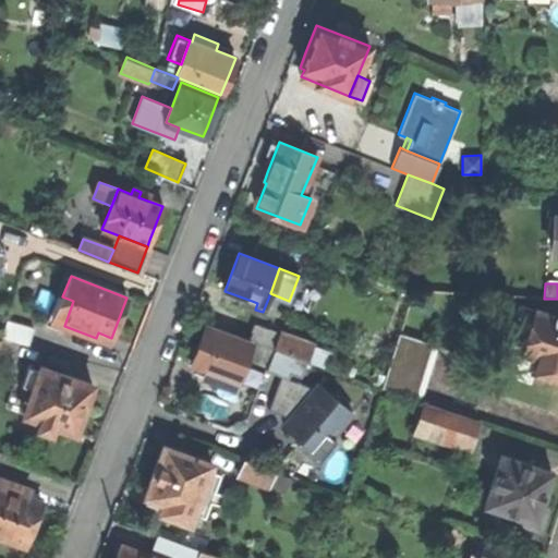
[(53,322),(64,326),(73,301),(62,296),(53,322)]
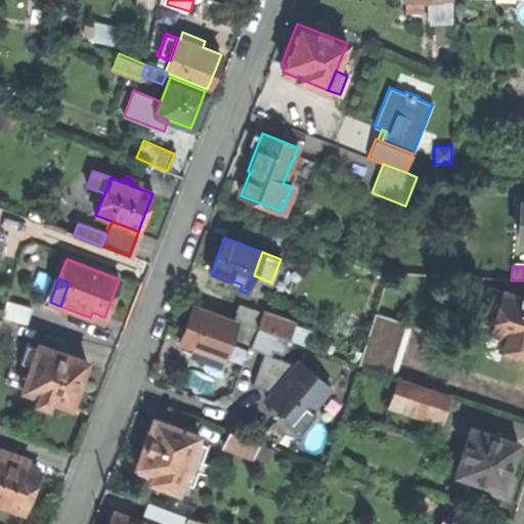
[(486,288),(474,324),(490,330),(501,292),(486,288)]
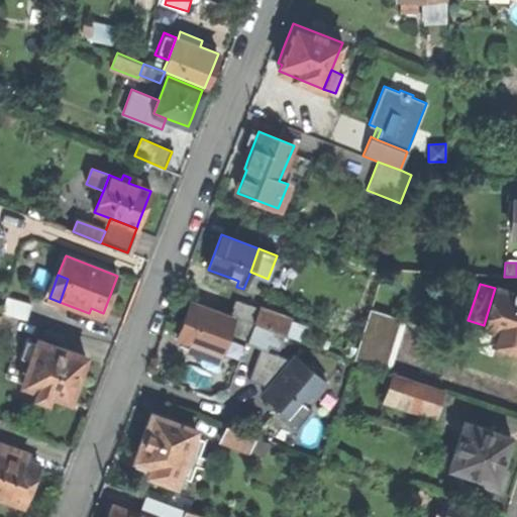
[(516,295),(495,288),(484,325),(468,320),(460,342),(489,352),(491,347),(516,355),(516,295)]
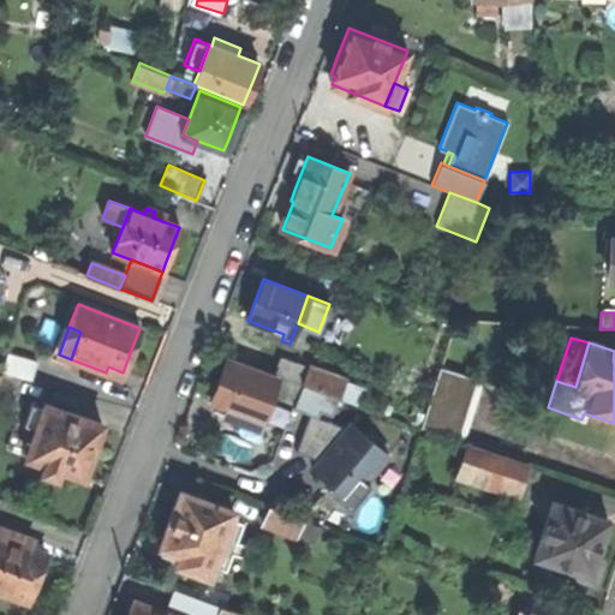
[(36,360),(7,352),(3,371),(31,380),(36,360)]
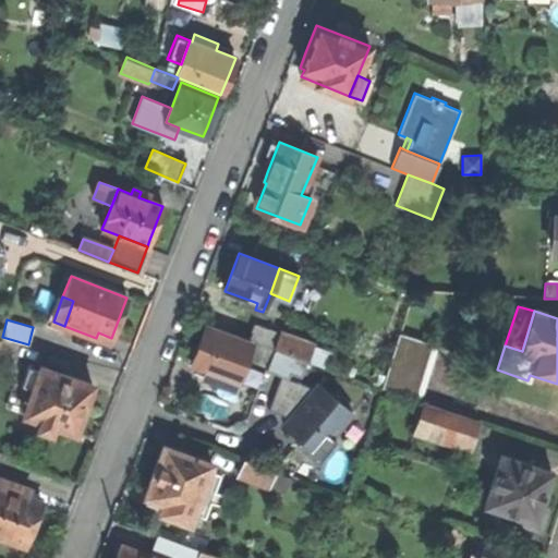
[(229,385),(235,387),(252,343),(206,326),(197,350),(192,364),(209,371),(231,379),(229,385)]
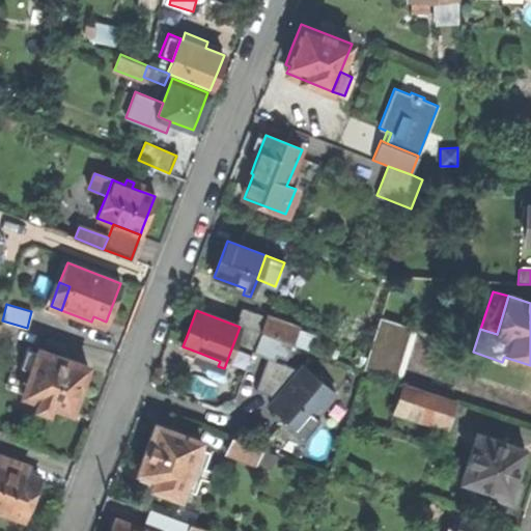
[(261,332),(266,319),(266,318),(242,310),(236,323),(261,332)]
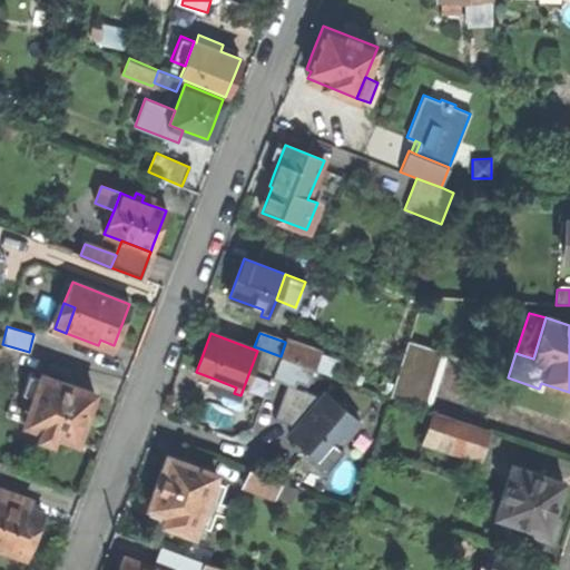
[(285,343),(281,356),(314,369),(318,355),(285,343)]
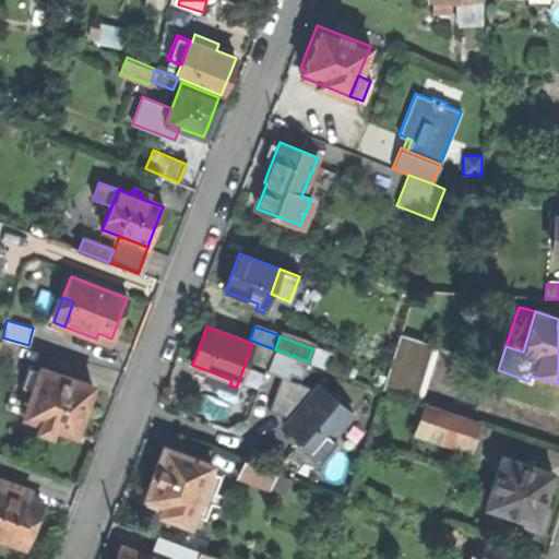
[(416,402),(432,347),(399,336),(381,391),(416,402)]
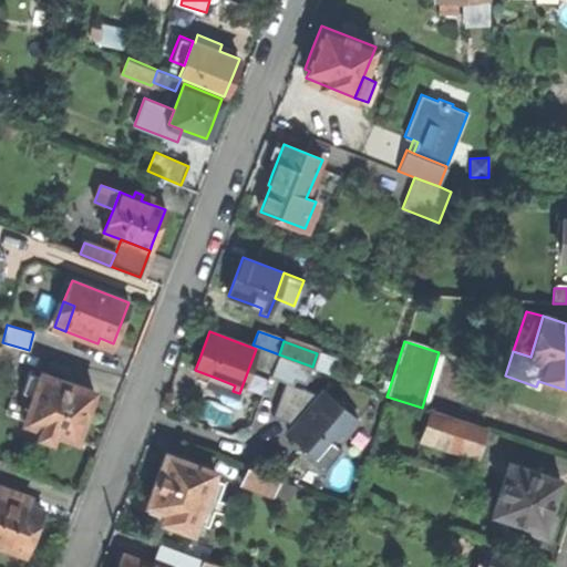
[(333,360),(317,353),(312,367),(329,372),(333,360)]
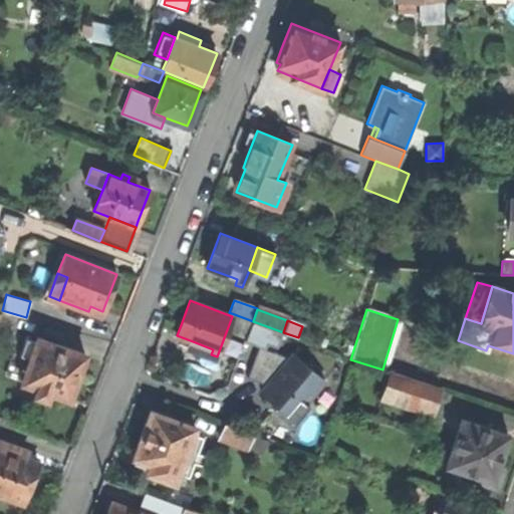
[(37,337),(35,341),(30,357),(22,380),(37,387),(35,394),(47,398),(49,392),(69,398),(72,386),(84,353),(37,337)]
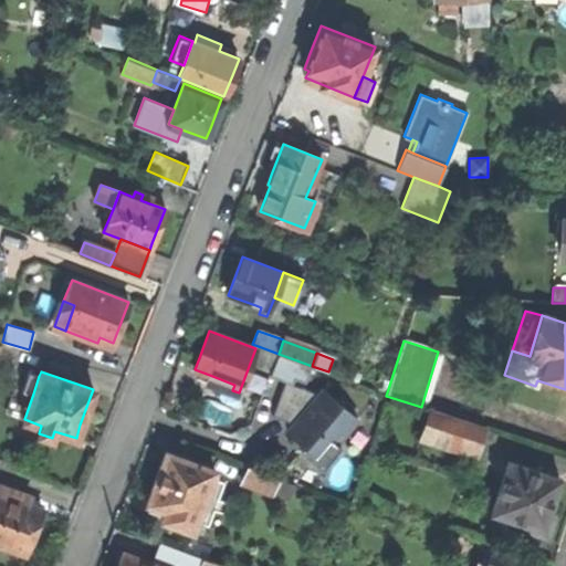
[(23,390),(33,394),(39,376),(29,373),(23,390)]
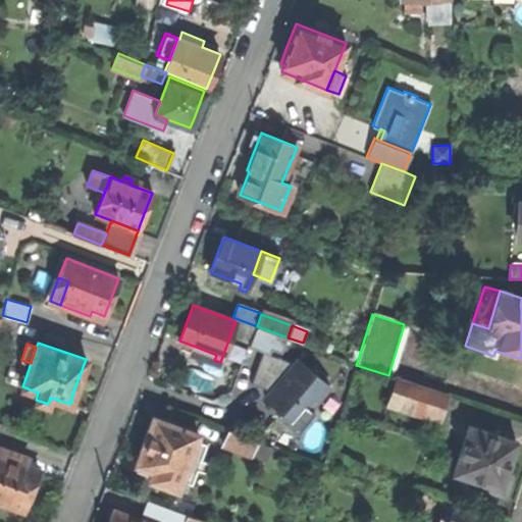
[(194,353),(214,360),(216,355),(196,347),(194,353)]
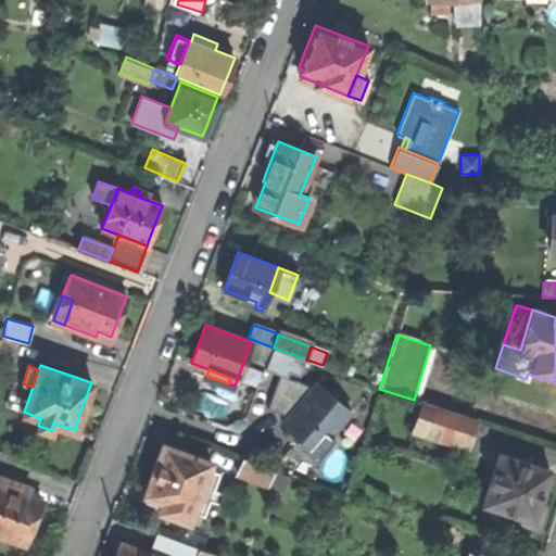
[(267,407),(289,416),(314,388),(279,374),(267,407)]
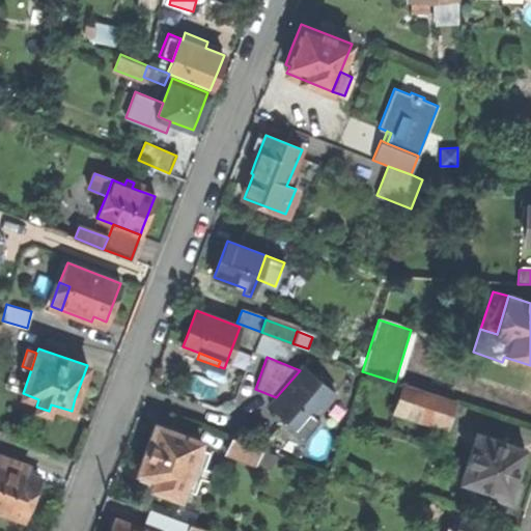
[(304,365),(300,370),(276,397),(270,404),(282,415),(285,418),(281,421),(302,439),(319,419),(314,415),(335,392),(304,365)]
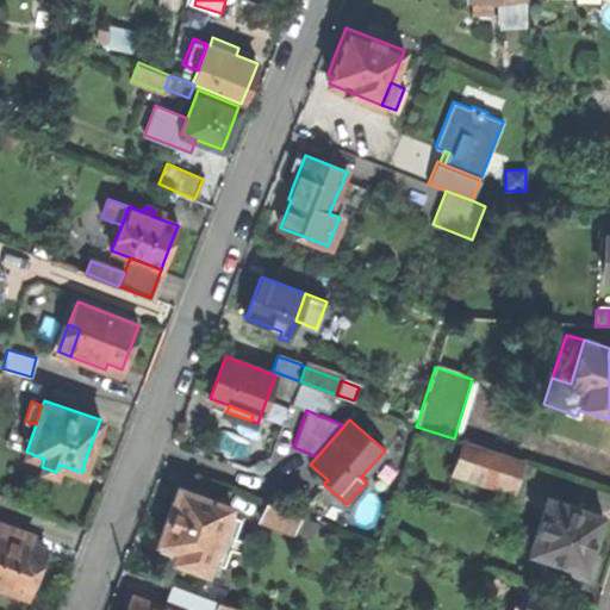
[(522,465),(462,444),(453,474),(511,496),(522,465)]
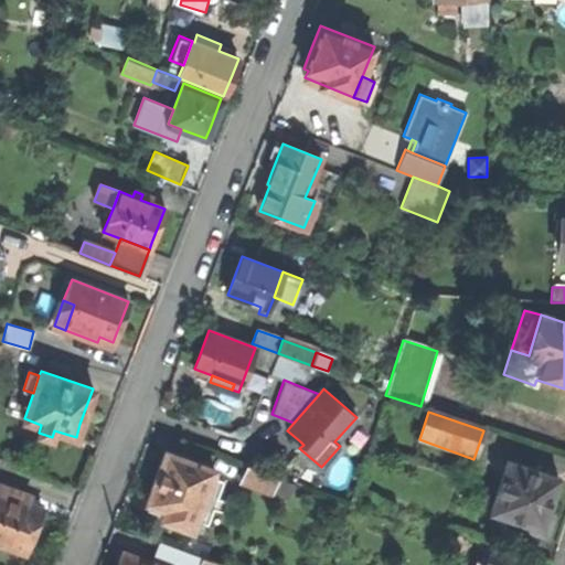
[(191,529),(195,518),(212,472),(214,468),(164,450),(156,476),(146,502),(164,509),(161,518),(191,529)]
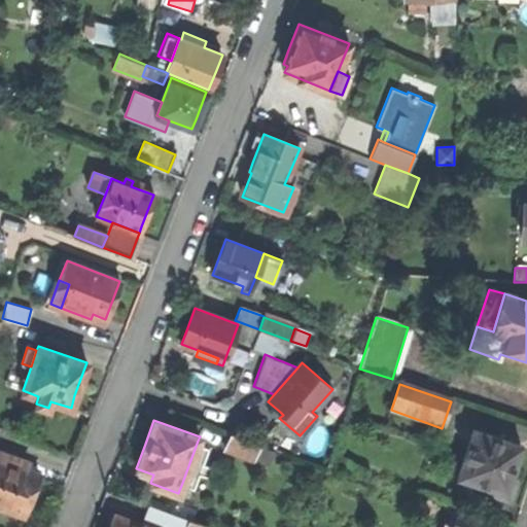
[(520,448),(471,432),(456,480),(487,490),(486,492),(489,494),(490,497),(507,503),(515,482),(511,478),(515,462),(520,448)]
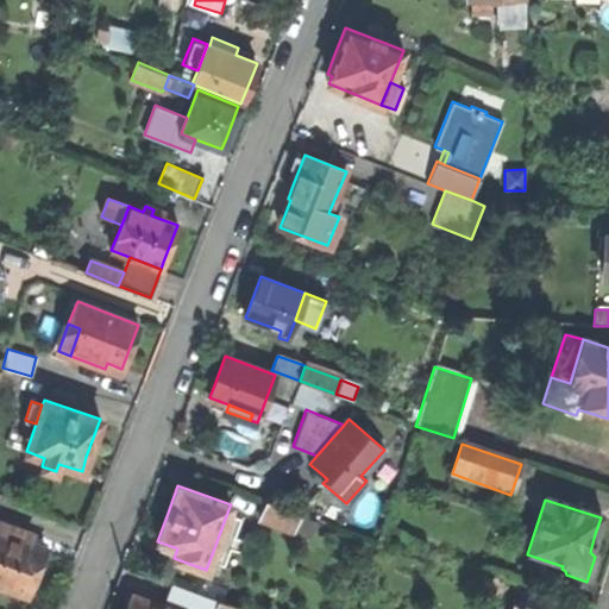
[(300,515),(268,502),(261,520),(293,533),(300,515)]
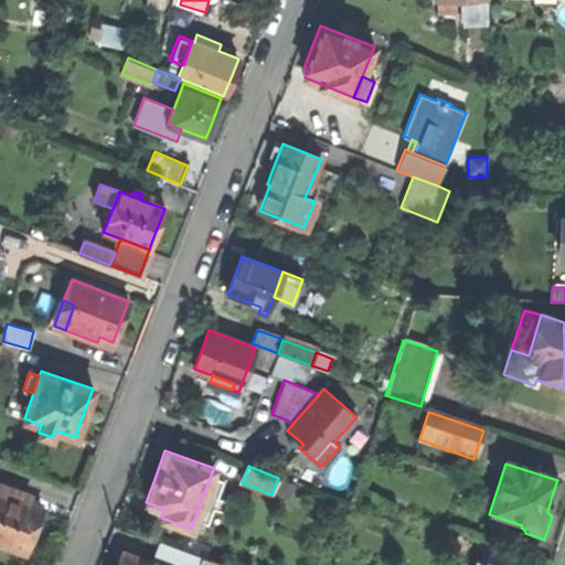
[(212,472),(195,518),(209,522),(225,478),(212,472)]
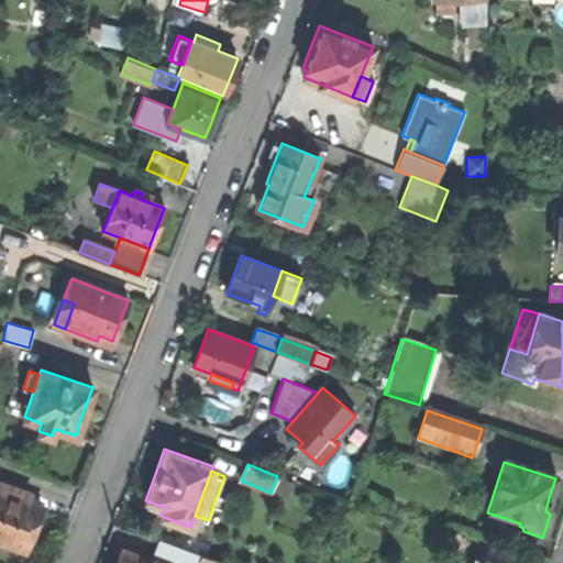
[(294,483),(277,476),(271,493),(287,499),(294,483)]
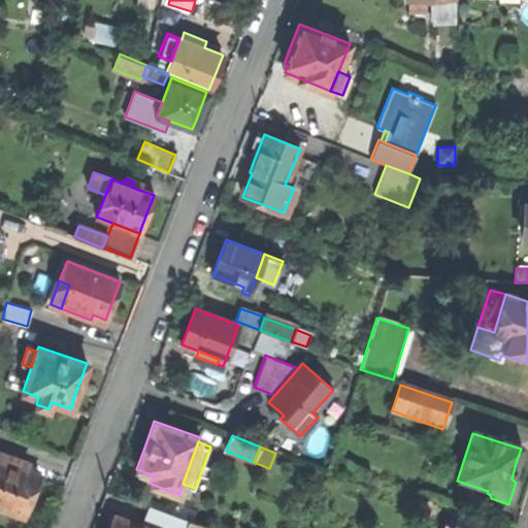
[(0,506),(24,517),(33,493),(40,474),(27,469),(30,462),(0,451),(0,506)]
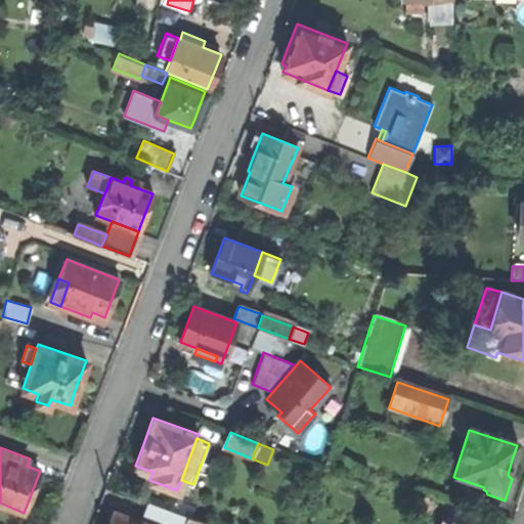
[(207,523),(163,507),(158,522),(163,523),(207,523)]
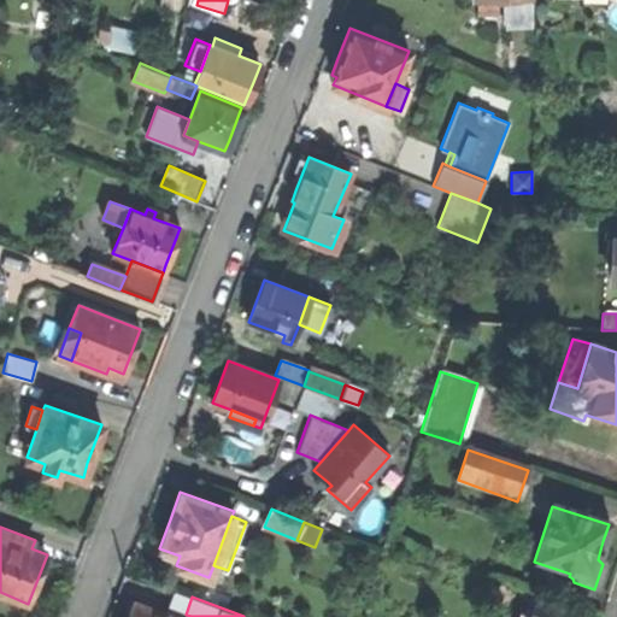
[(585,616),(538,599),(530,616),(585,616)]
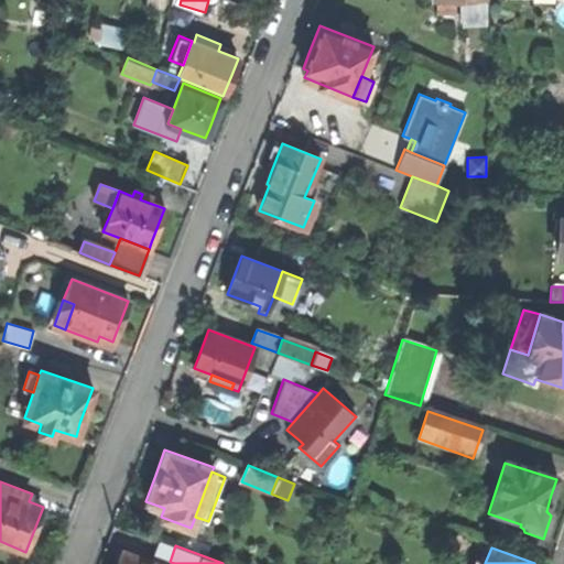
[(160,563),(122,550),(116,563),(160,563)]
